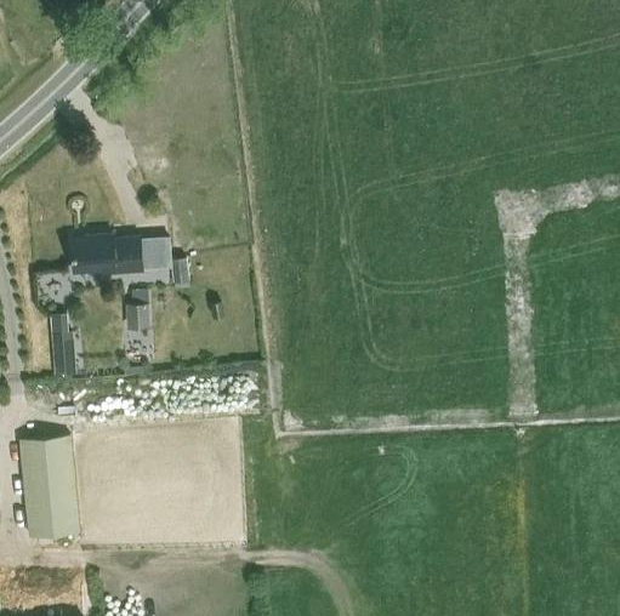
[(94,275),(138,272),(142,272),(140,239),(112,240),(112,237),(86,238),(86,243),(72,243),(74,273),(94,272),(94,275)]
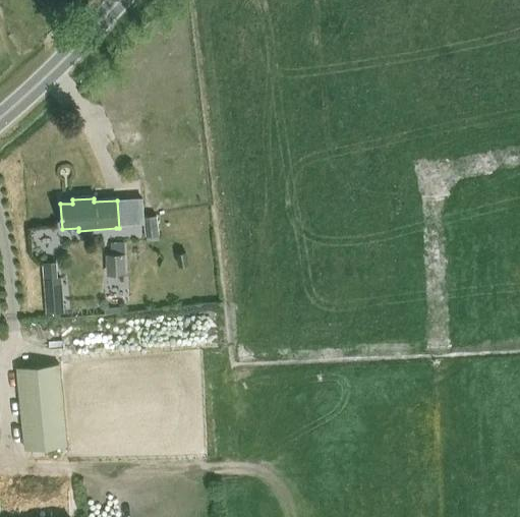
[(163,216),(150,216),(151,236),(165,236),(163,216)]
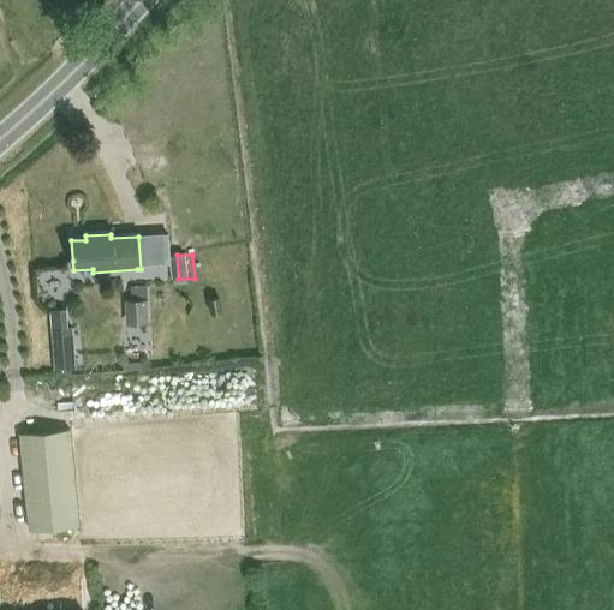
[(124,304),(125,328),(144,327),(143,303),(124,304)]
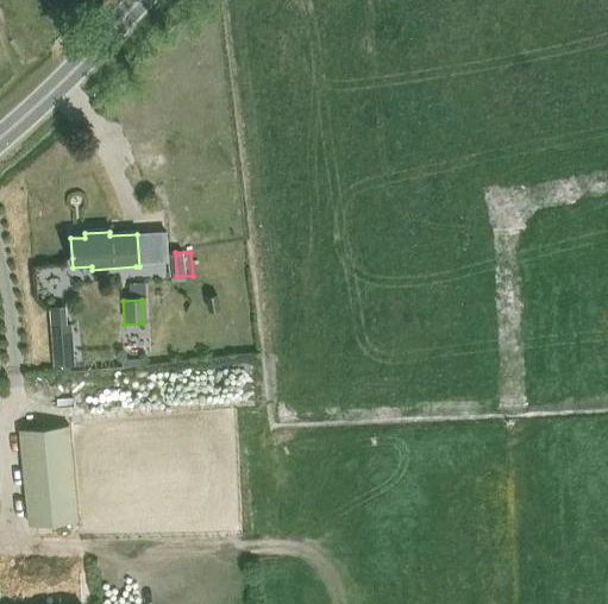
[(71,345),(50,346),(52,370),(74,369),(71,345)]
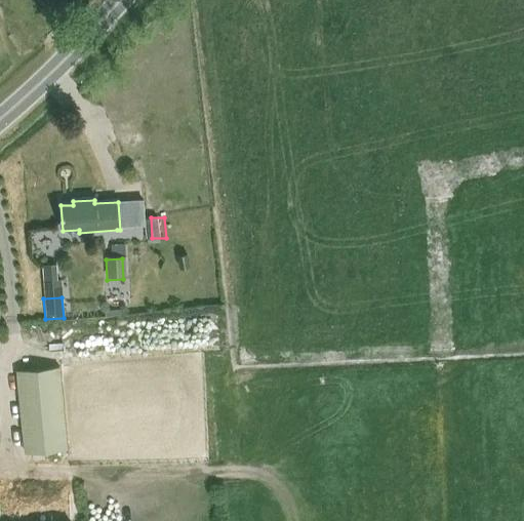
[(24,456),(66,452),(58,369),(16,373),(24,456)]
